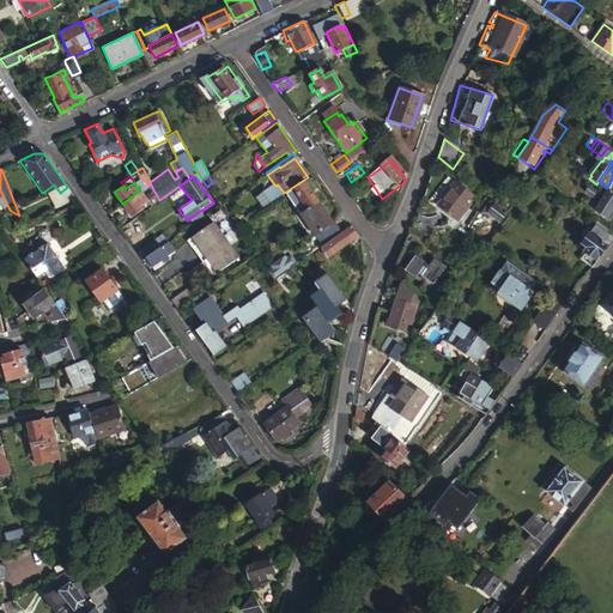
[(307,222),(323,210),(305,182),(293,190),(304,205),(298,210),(307,222)]
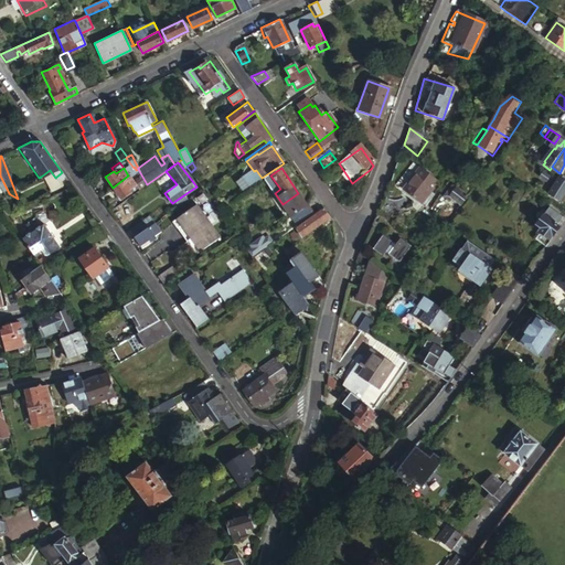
[(147,184),(138,169),(136,170),(139,177),(132,182),(137,188),(139,191),(147,184)]
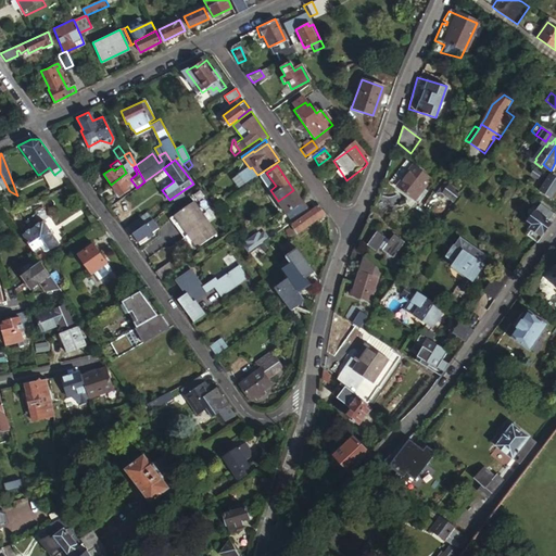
[(430,179),(413,166),(396,186),(413,200),(430,179)]
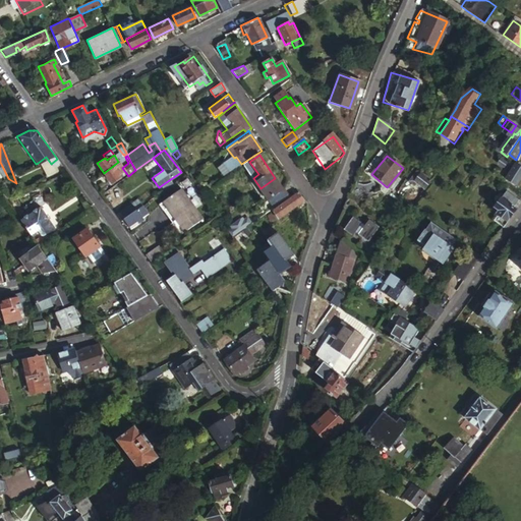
[(46,174),(60,164),(57,159),(51,164),(46,157),(38,163),(46,174)]
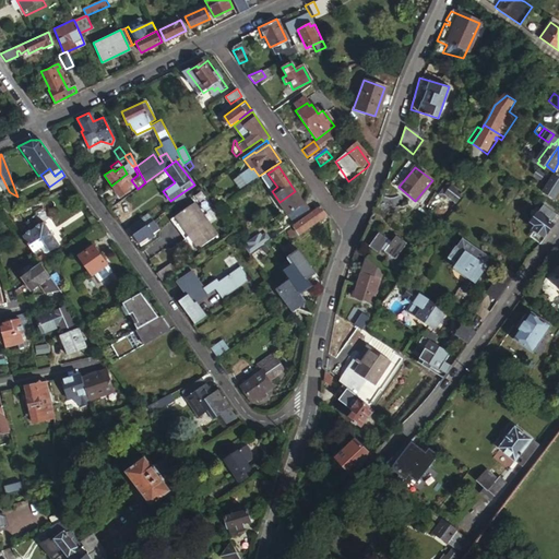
[(546,173),(539,168),(536,173),(543,177),(546,173)]
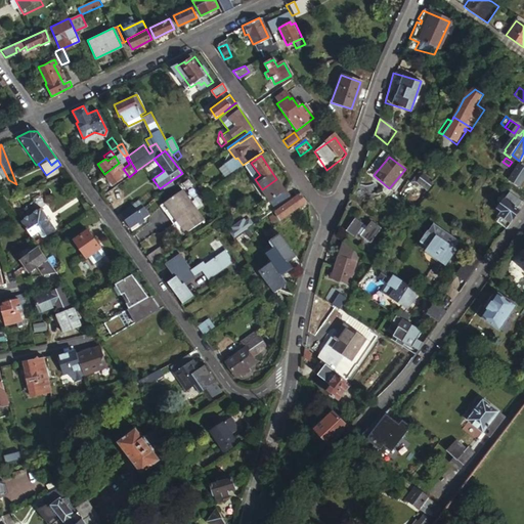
[(119,163),(104,174),(112,185),(127,174),(123,169),(119,163)]
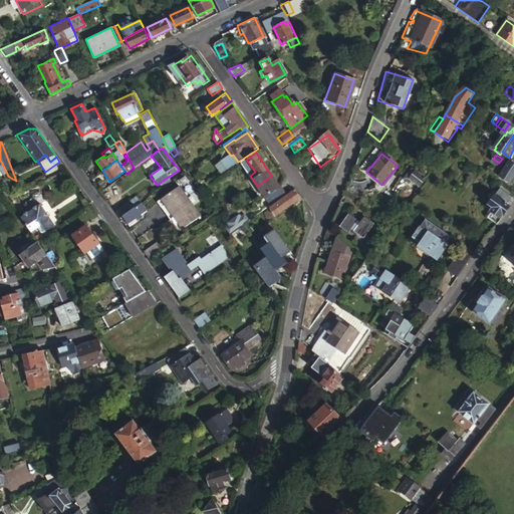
[(255,172),(246,160),(241,163),(250,176),(255,172)]
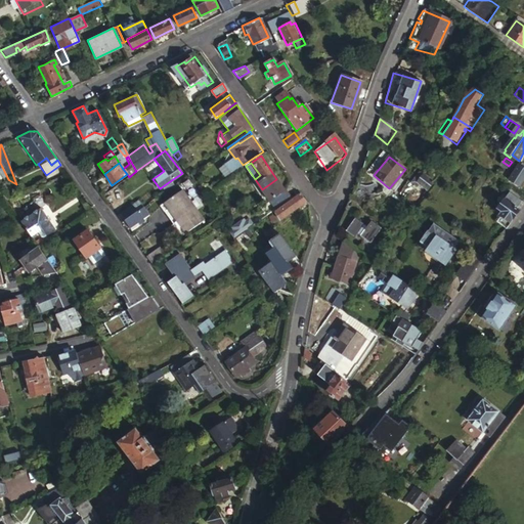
[(523,179),(523,169),(519,165),(510,178),(520,185),(523,179)]
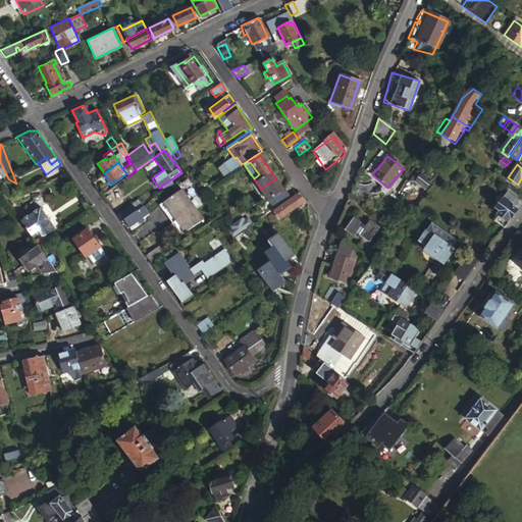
[(431,180),(420,172),(414,179),(425,189),(431,180)]
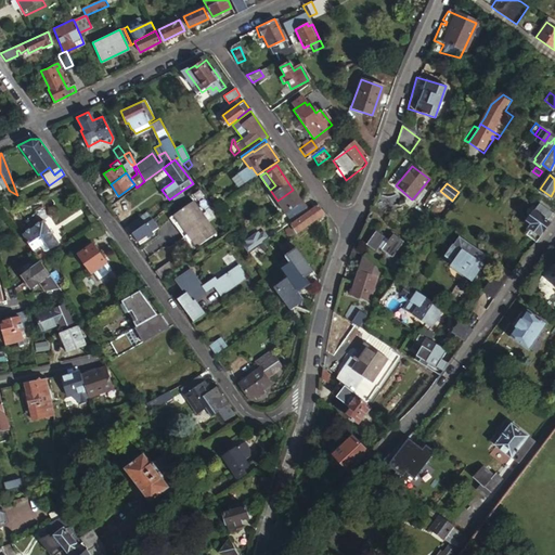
[(308,210),(293,190),(278,201),(293,221),(308,210)]
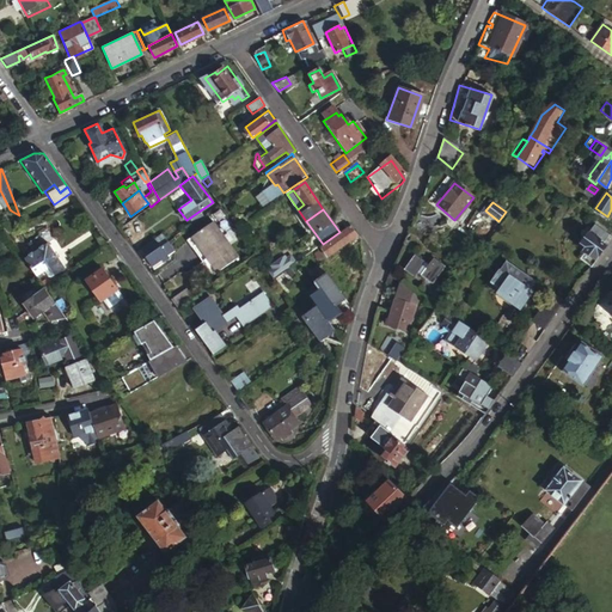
[(202,218),(199,212),(187,220),(190,226),(202,218)]
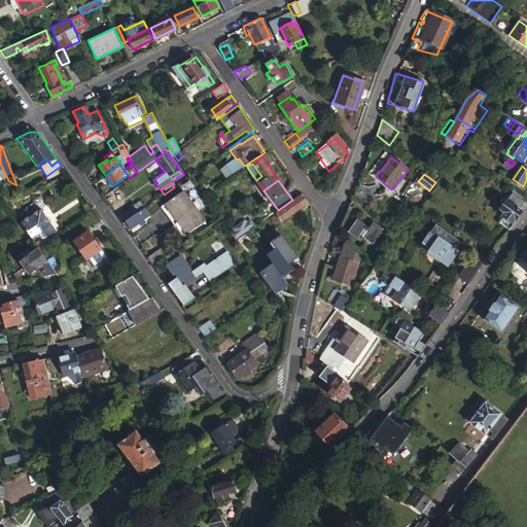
[(358,183),(353,197),(363,205),(364,203),(366,202),(367,202),(370,202),(372,203),(379,192),(376,189),(366,190),(358,183)]
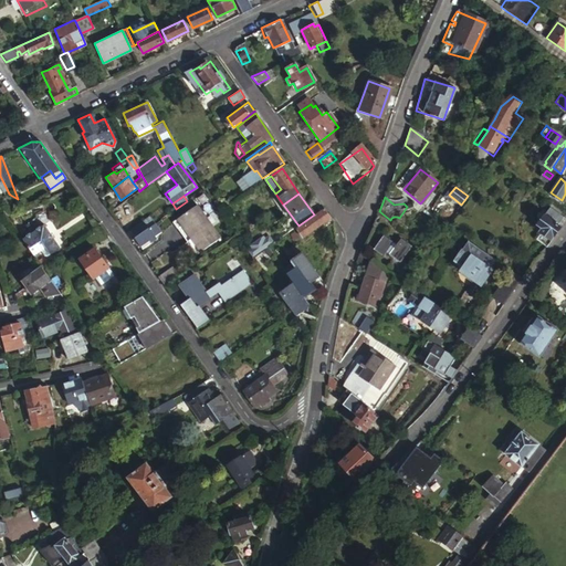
[(233,209),(229,201),(223,205),(220,208),(218,209),(223,216),(233,209)]
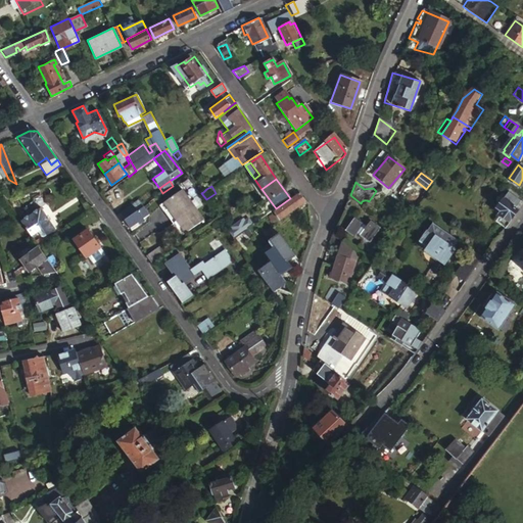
[(202,220),(181,189),(162,202),(184,233),(202,220)]
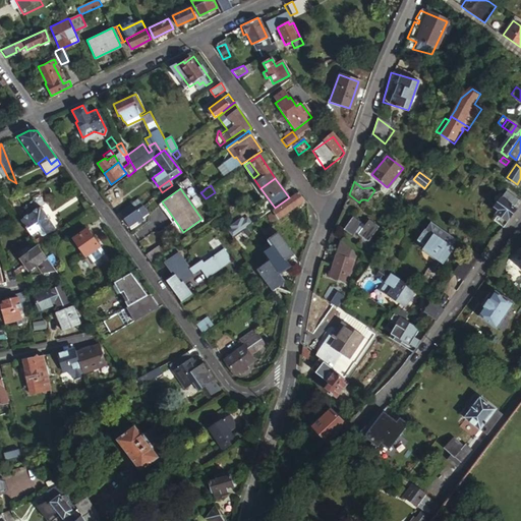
[(501,196),(512,206),(517,198),(506,190),(501,196)]
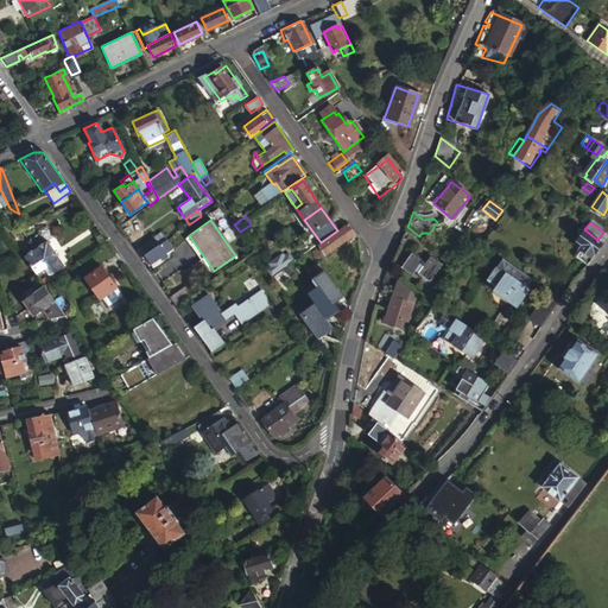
[(354,236),(348,227),(317,247),(324,257),(354,236)]
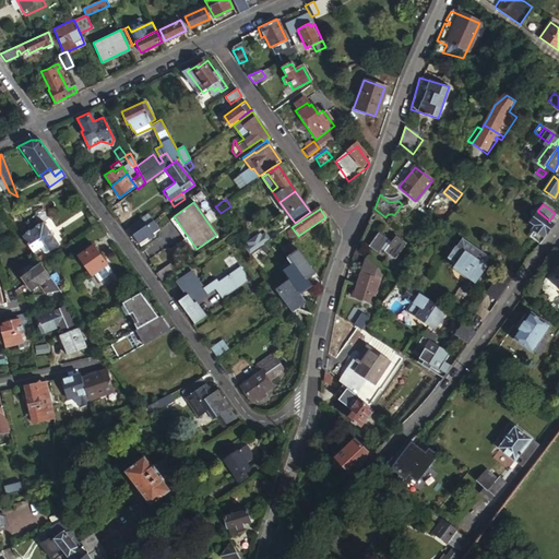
[(543,237),(554,223),(549,221),(537,211),(528,222),(534,226),(532,229),(543,237)]
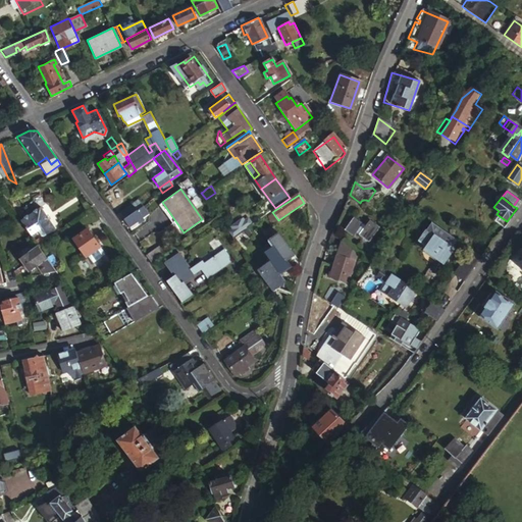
[(19,223),(32,239),(36,236),(35,232),(38,231),(42,237),(44,237),(55,228),(41,207),(42,206),(43,203),(41,199),(36,198),(33,200),(34,201),(21,210),(24,215),(27,218),(22,221),(19,223)]
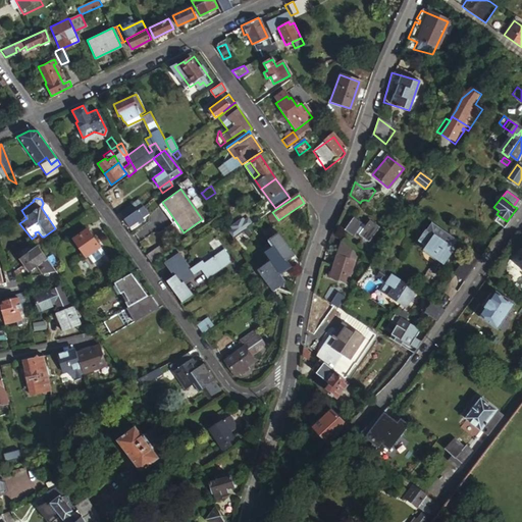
[(136,201),(127,207),(133,213),(136,211),(141,207),(136,201)]
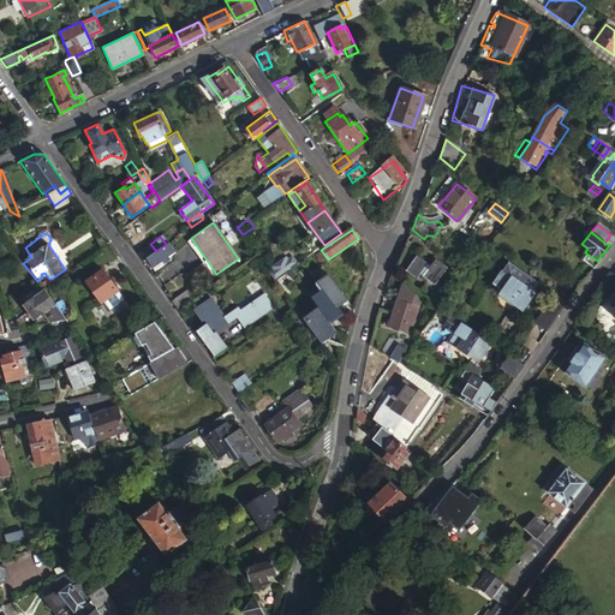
[(150,244),(135,254),(141,262),(145,260),(156,251),(150,244)]
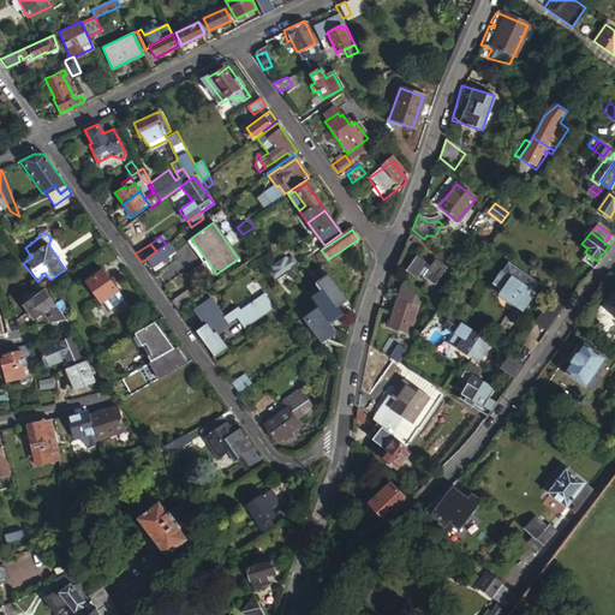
[(167,244),(166,244),(160,249),(166,258),(173,254),(167,244)]
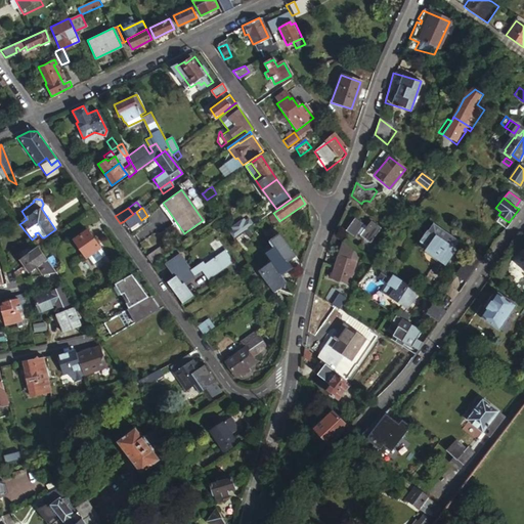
[(133,214),(124,221),(129,228),(141,220),(136,212),(133,214)]
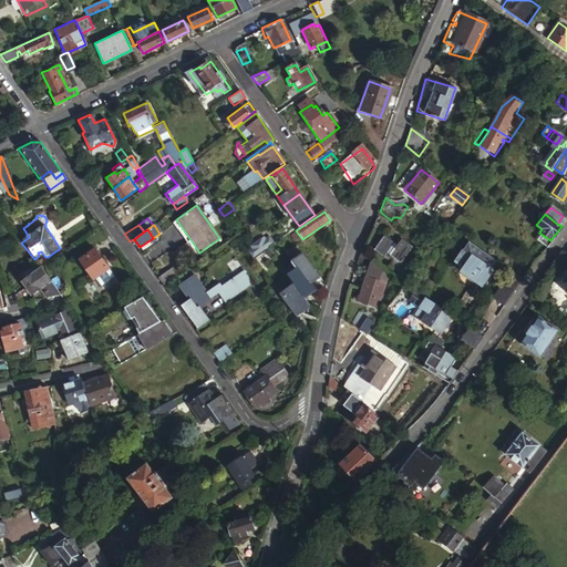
[(375,229),(364,245),(374,251),(385,236),(375,229)]
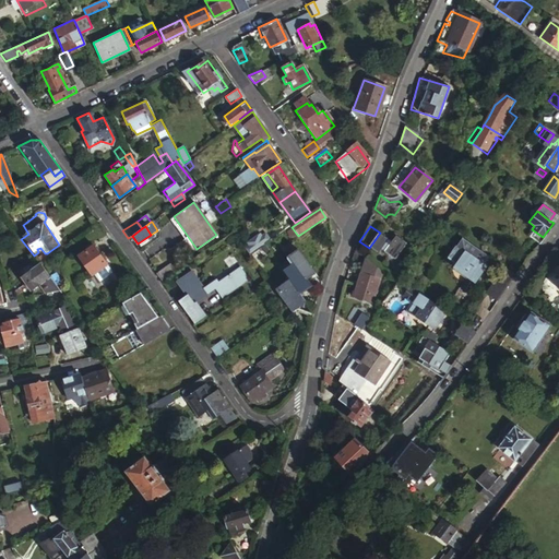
[(380,233),(369,248),(379,256),(382,252),(394,262),(406,246),(394,237),(391,241),(380,233)]
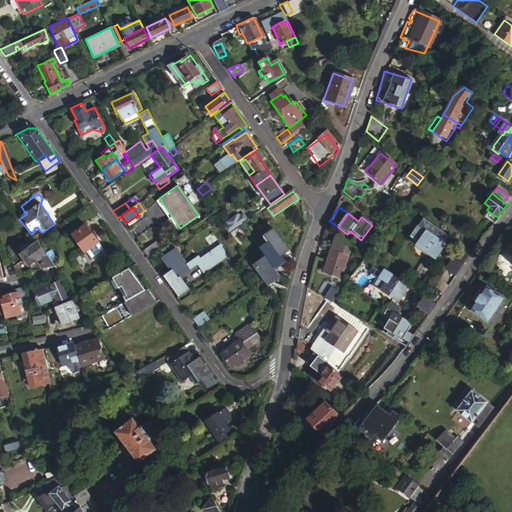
[(138,215),(126,223),(127,225),(139,217),(138,215)]
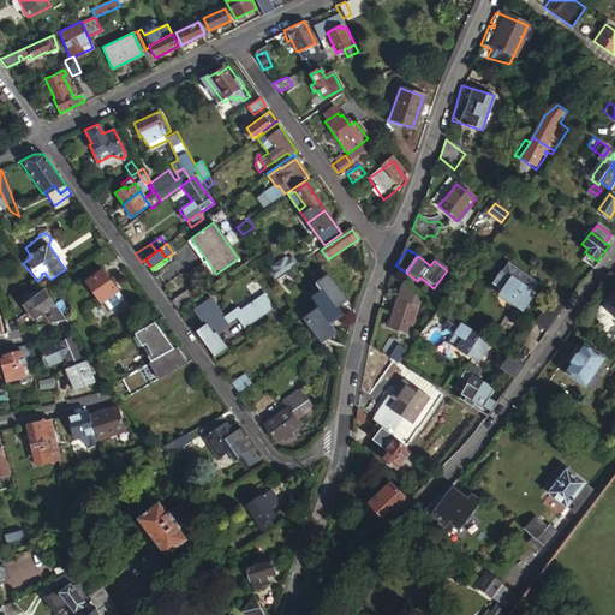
[(290,258),(268,274),(273,281),(291,269),(294,266),(290,258)]
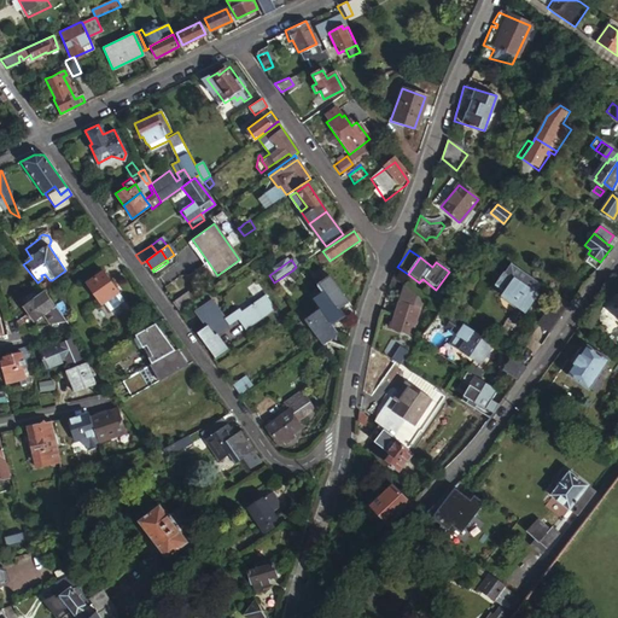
[(530,291),(537,281),(511,262),(502,272),(512,279),(530,291)]
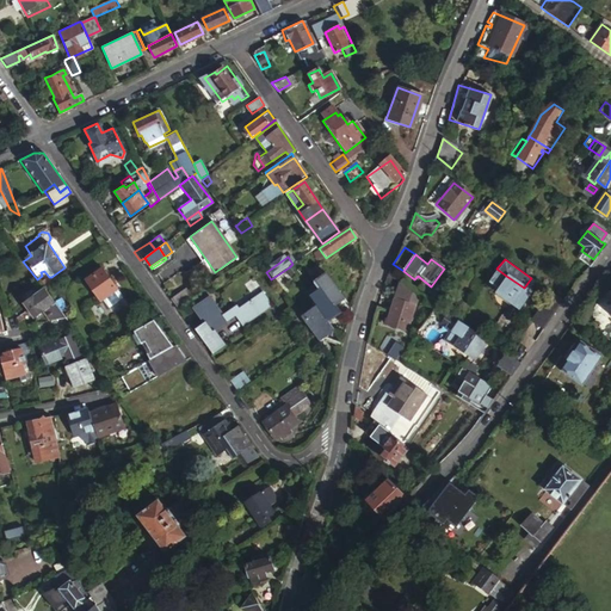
[(102,298),(116,287),(102,267),(85,281),(99,300),(102,298)]
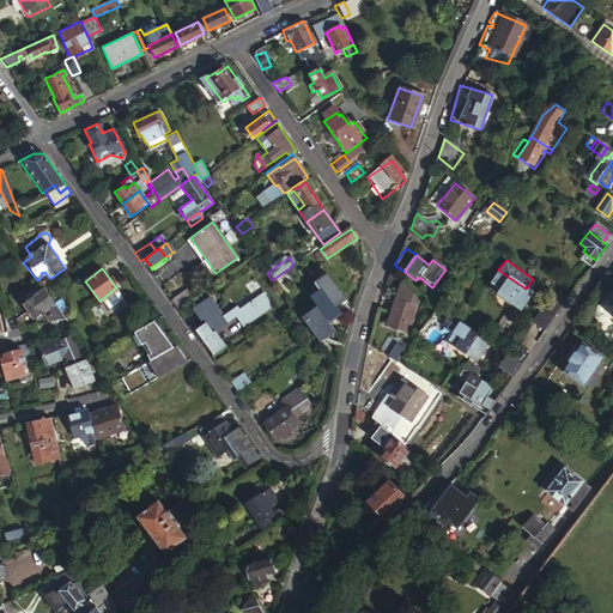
[(272,280),(275,285),(284,279),(289,279),(292,283),(297,279),(290,268),(272,280)]
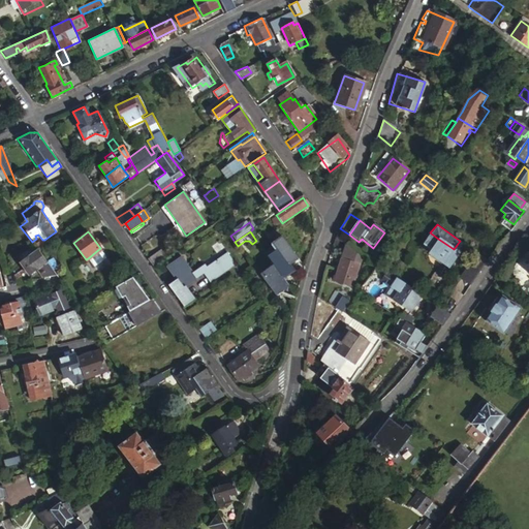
[(431,248),(438,239),(430,232),(423,242),(431,248)]
